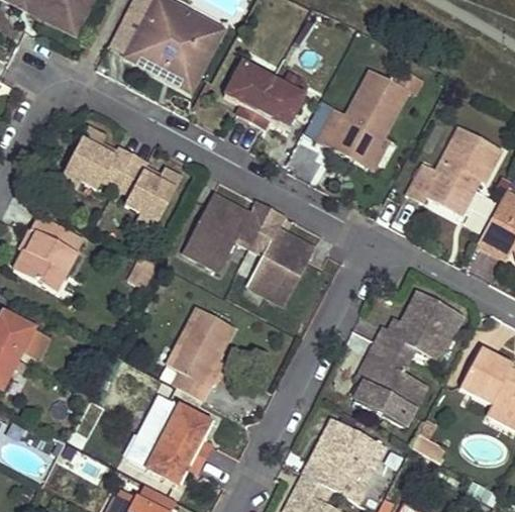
[(10,0),(27,8),(31,0),(10,0)]
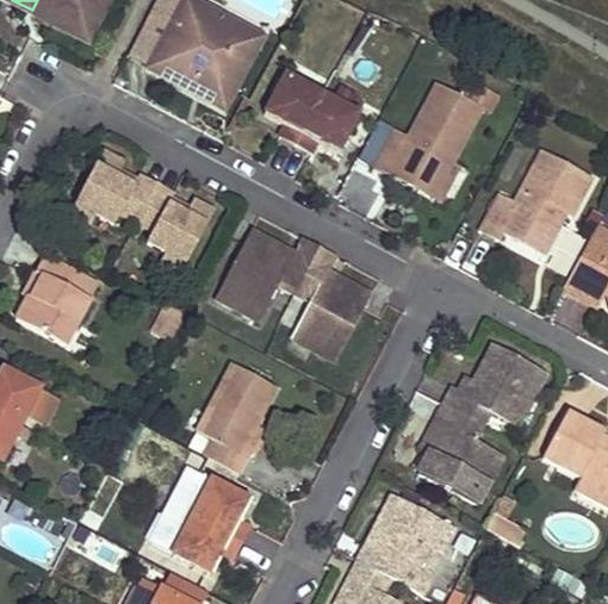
[(37,0),(32,10),(87,38),(106,0),(37,0)]
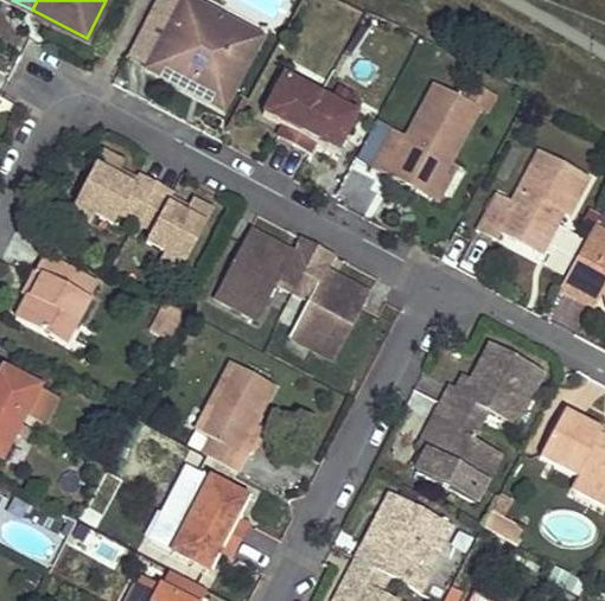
[(218,12),(196,0),(180,0),(147,65),(165,75),(188,85),(199,63),(233,81),(254,40),(214,20),(218,12)]
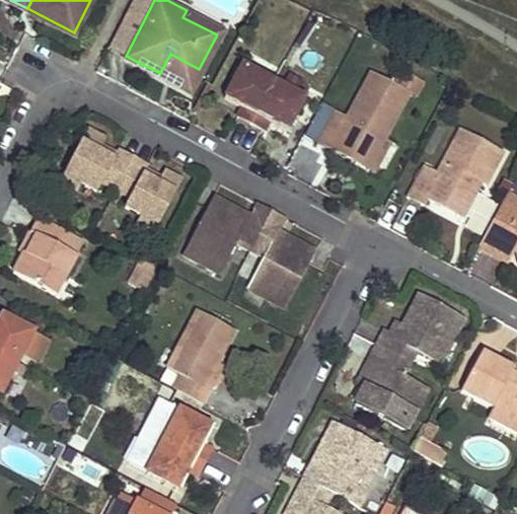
[(107,46),(122,53),(142,14),(128,7),(107,46)]
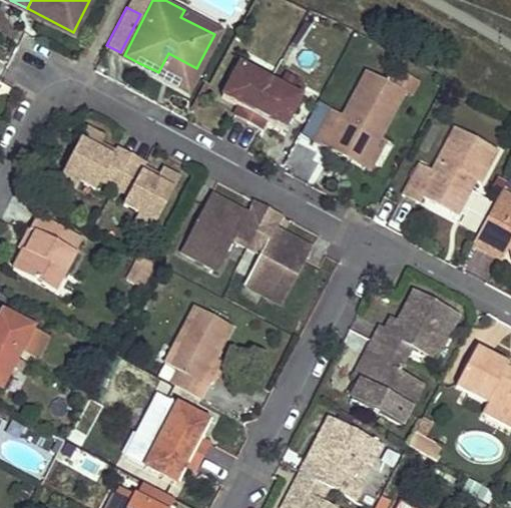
[(217,27),(184,10),(180,17),(214,34),(217,27)]
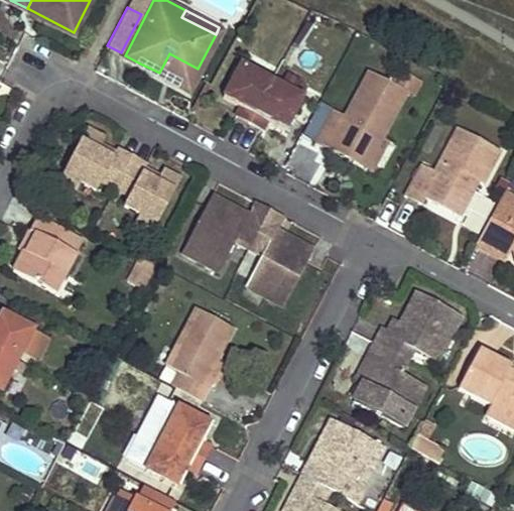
[(187,88),(198,69),(169,53),(159,73),(181,85),(187,88)]
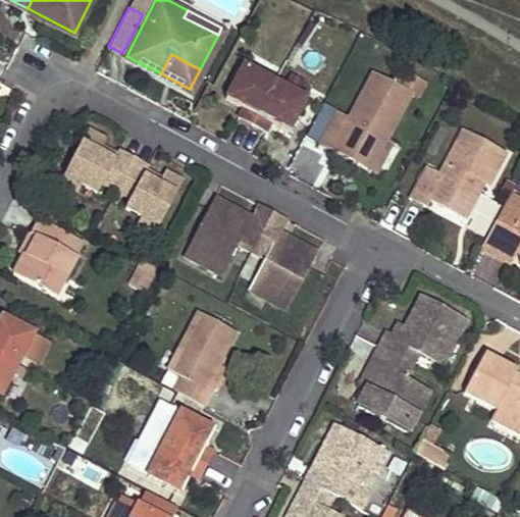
[(305,94),(243,61),(226,95),(243,104),(239,114),(266,130),(271,119),(288,128),(305,94)]
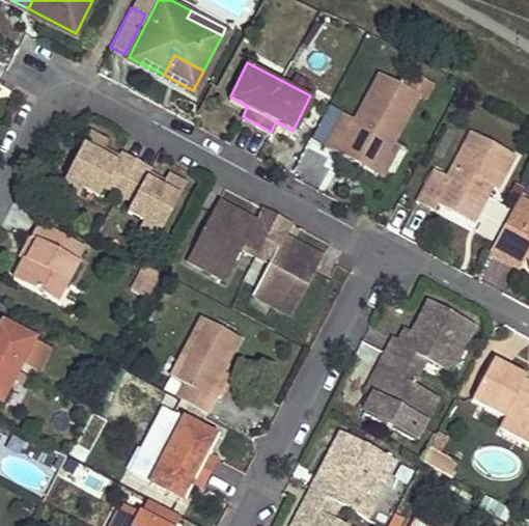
[(419,91),(381,71),(356,117),(342,110),(325,143),(352,158),(356,150),(381,164),(394,139),(419,91)]
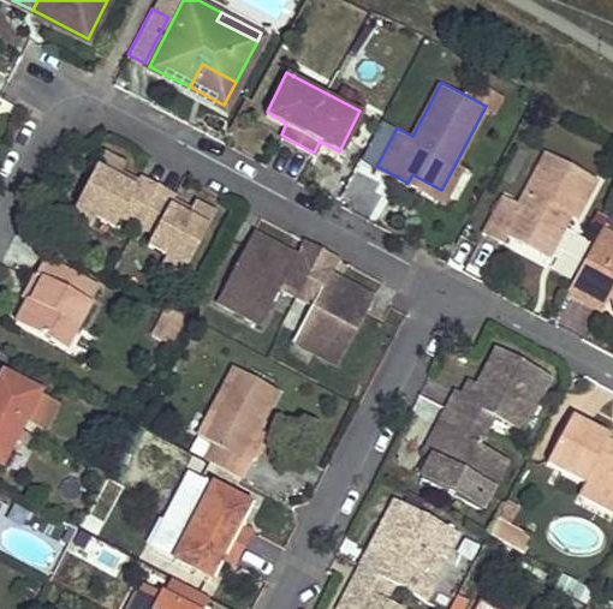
[(123,159),(102,148),(75,202),(96,214),(117,225),(121,214),(153,231),(148,240),(167,251),(189,263),(216,209),(196,197),(191,206),(188,212),(168,202),(172,196),(140,178),(136,185),(115,174),(119,167),(123,159)]
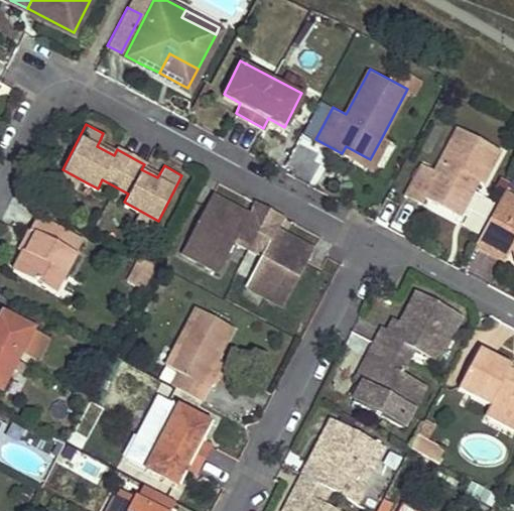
[(501,147),(458,124),(434,168),(421,161),(405,192),(421,201),(424,195),(460,214),(479,178),(483,181),(501,147)]
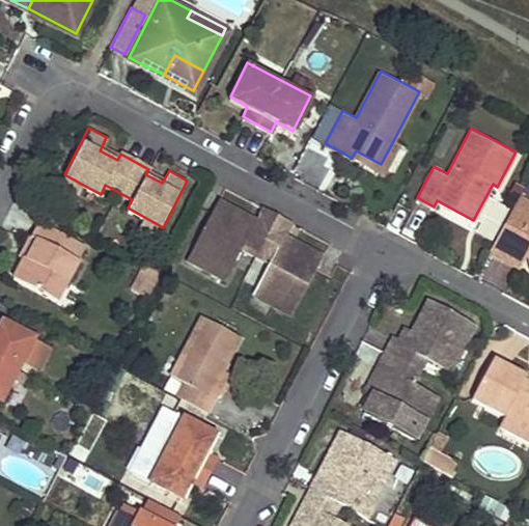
[(400,143),(394,139),(381,164),(356,150),(352,158),(384,174),(400,143)]
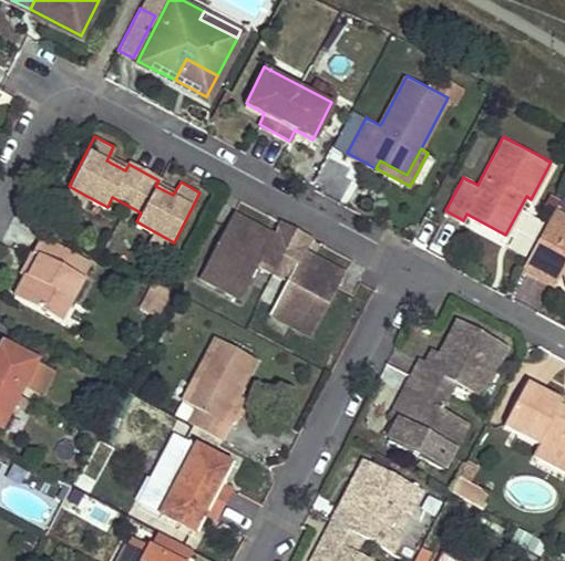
[(129,164),(110,154),(106,160),(125,170),(129,164)]
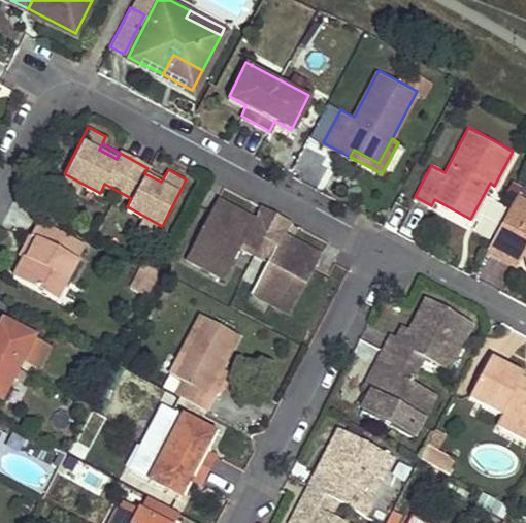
[(123,149),(120,153),(148,168),(150,163),(123,149)]
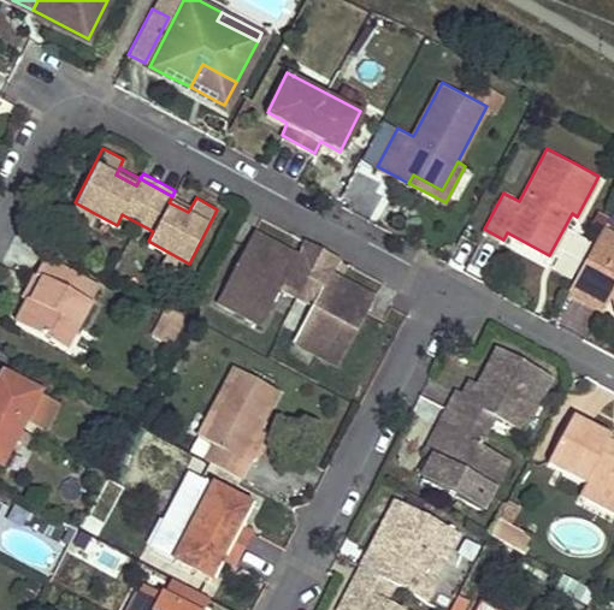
[(192,206),(172,196),(169,202),(188,212),(192,206)]
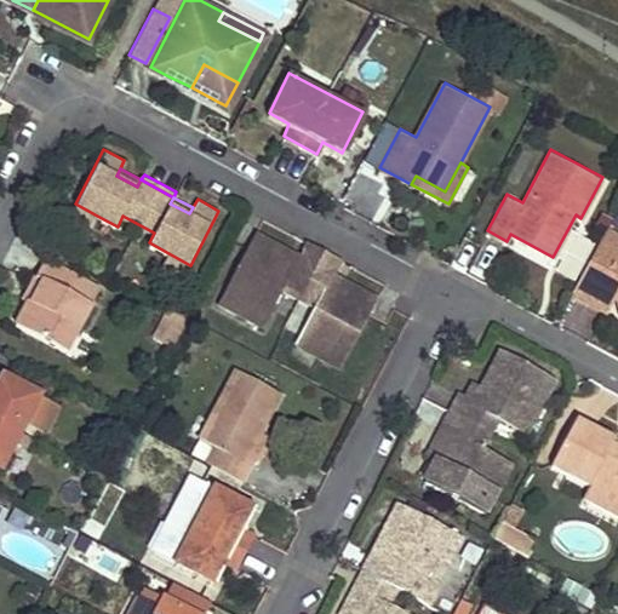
[(97,216),(75,204),(70,214),(91,227),(97,216)]
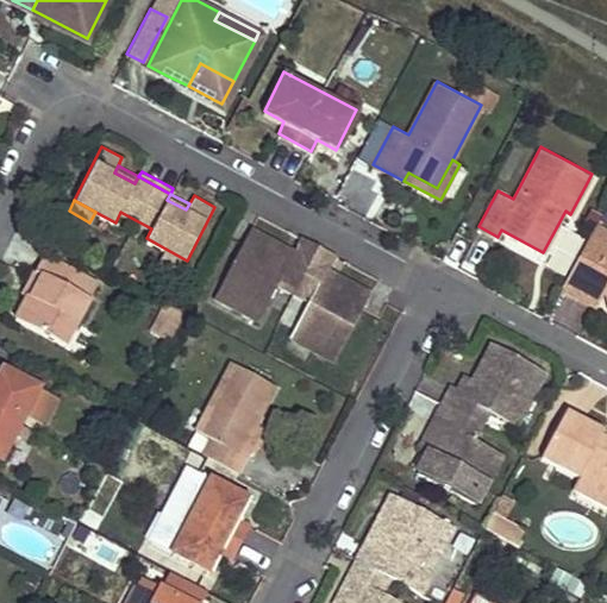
[(606,230),(596,224),(592,232),(606,239),(606,230)]
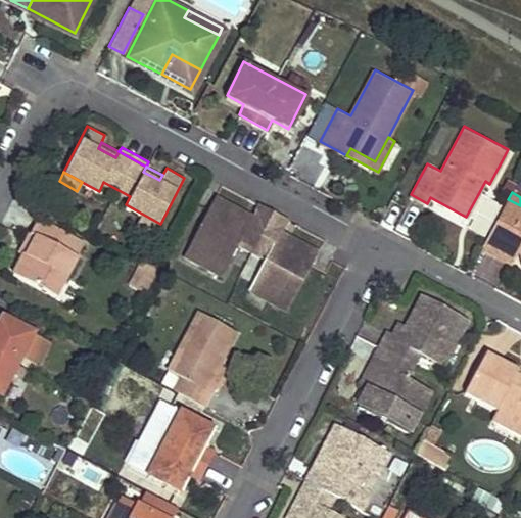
[(278,236),(281,231),(285,223),(255,207),(252,216),(249,221),(231,210),(234,205),(235,203),(215,193),(184,252),(223,273),(238,241),(265,255),(249,287),(287,308),(319,247),(300,238),(299,240),(296,245),(278,236)]
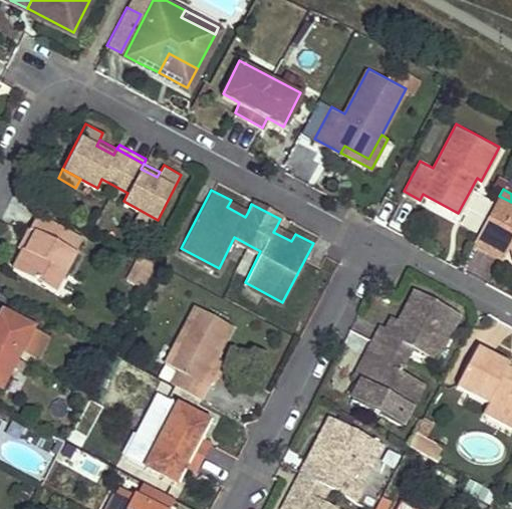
[(511,202),(499,196),(474,242),(492,252),(497,241),(506,246),(511,248),(511,202)]
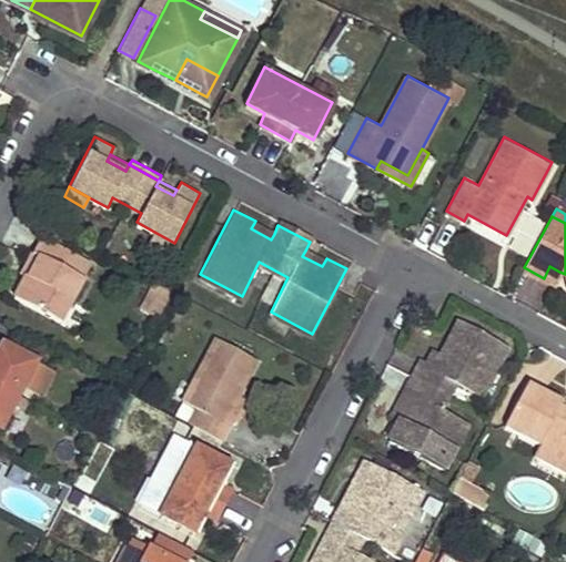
[(282,217),(278,225),(310,242),(314,234),(282,217)]
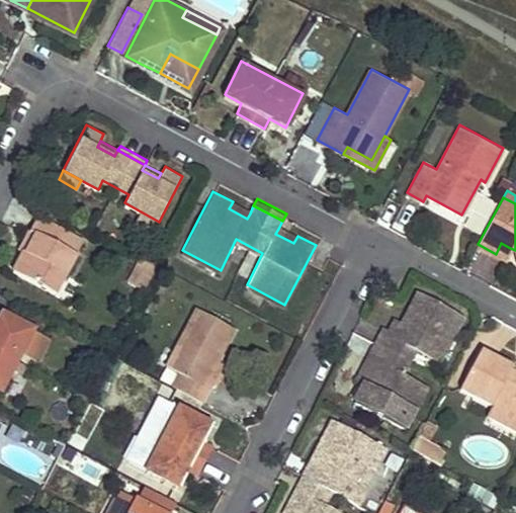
[(250,214),(232,203),(229,208),(247,219),(250,214)]
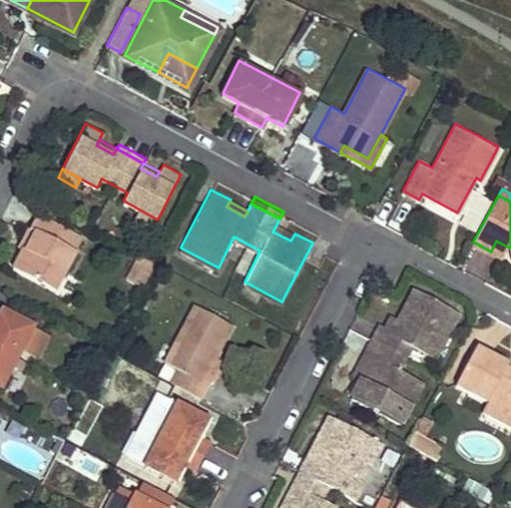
[(152,228),(157,219),(139,209),(134,218),(152,228)]
